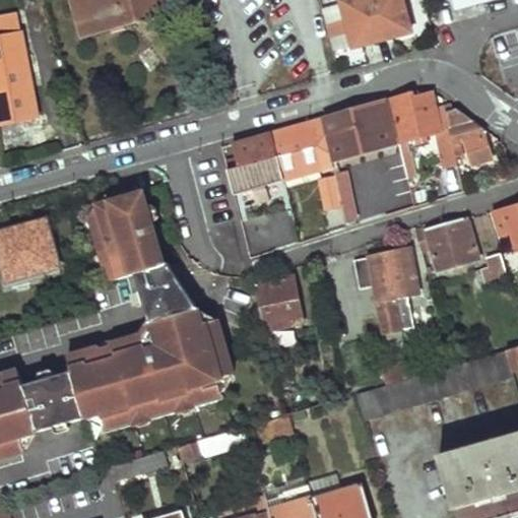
[(81,0),(88,26),(168,6),(167,0),(81,0)]
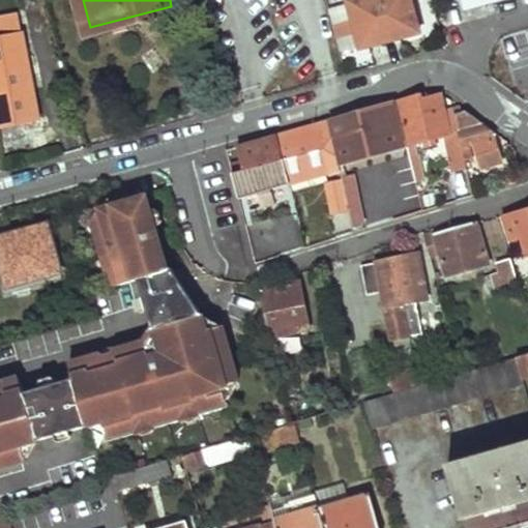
[(347,0),(359,46),(416,30),(409,0),(347,0)]
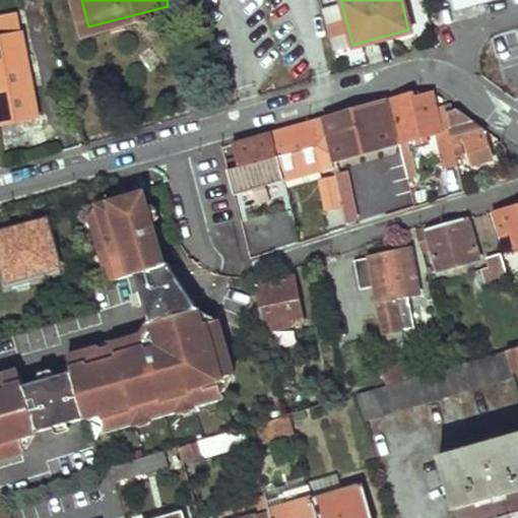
[(0,118),(31,113),(13,12),(0,14),(0,118)]
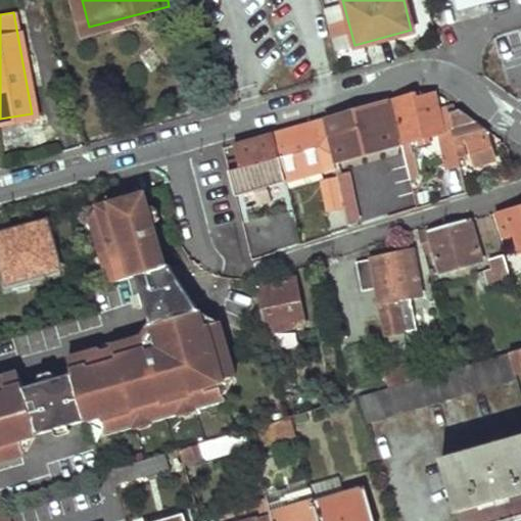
[(460,158),(446,106),(438,107),(433,93),(415,97),(415,94),(391,100),(400,141),(400,145),(409,179),(419,176),(409,139),(436,132),(447,169),(462,166),(460,158)]
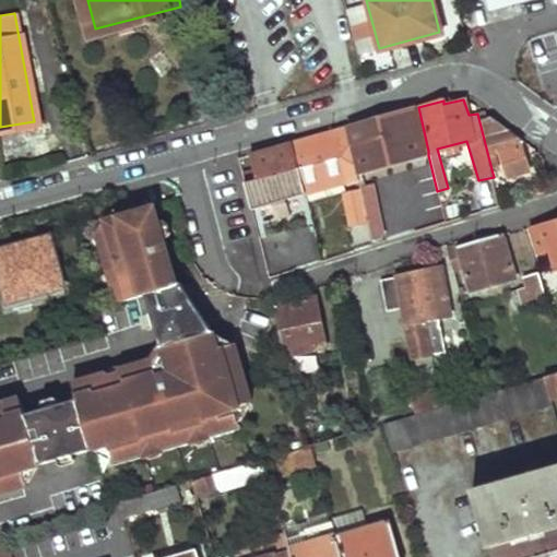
[(345,127),(356,170),(422,154),(411,110),(345,127)]
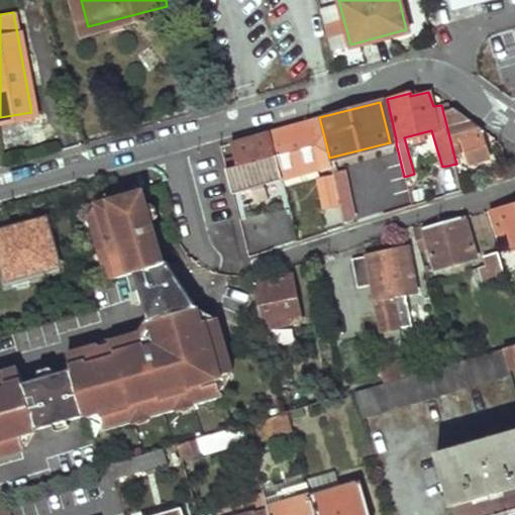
[(484,128),(453,107),(449,107),(447,103),(441,105),(454,157),(461,155),(458,142),(466,140),(472,161),(485,158),(481,133),(484,128)]
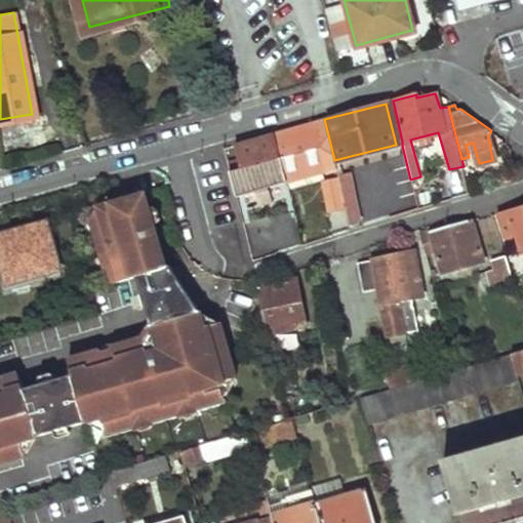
[(324,119),(273,132),(285,180),(336,167),(334,160),(324,119)]
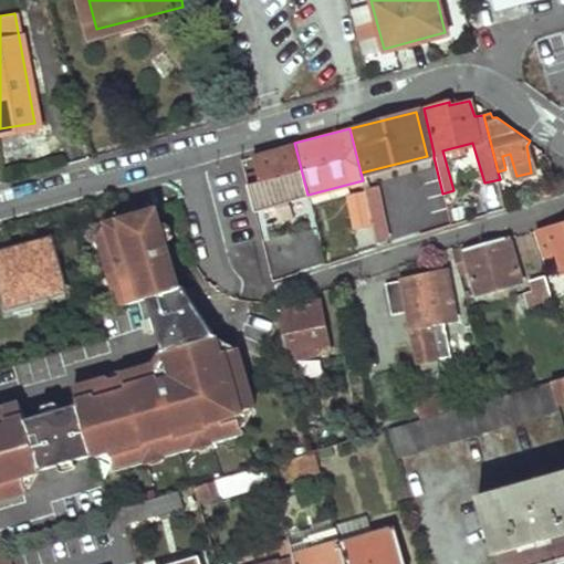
[(294,143),(238,158),(252,209),(307,195),(294,143)]
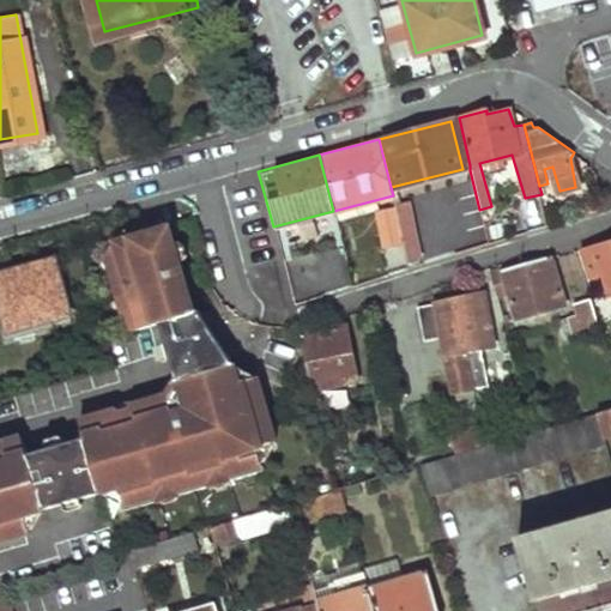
[(600,193),(579,201),(582,215),(594,211),(600,193)]
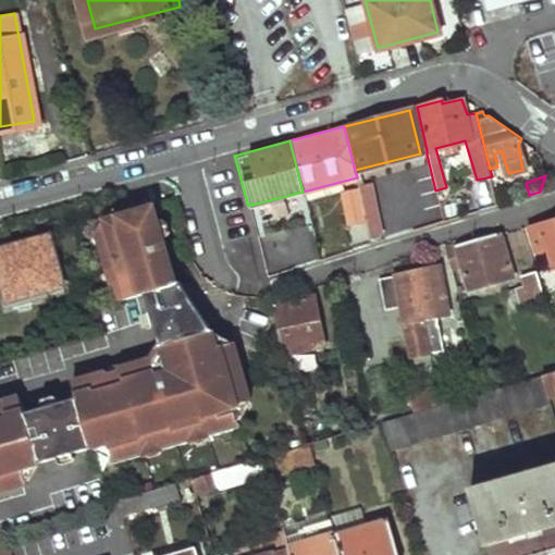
[(359,194),(343,197),(348,223),(365,220),(359,194)]
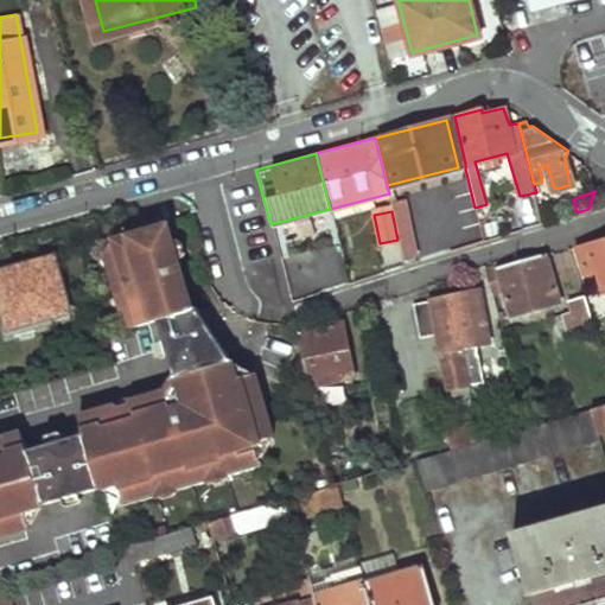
[(0,532),(27,524),(24,511),(40,507),(99,489),(115,484),(120,500),(121,505),(157,496),(154,491),(171,486),(173,491),(208,482),(205,478),(222,472),(223,477),(260,466),(258,459),(253,444),(268,439),(271,439),(252,375),(248,375),(234,380),(230,364),(229,362),(195,309),(190,310),(166,224),(112,241),(103,256),(126,330),(157,320),(172,376),(163,392),(165,397),(131,407),(129,407),(114,412),(78,421),(82,435),(26,452),(23,439),(0,445),(0,532)]
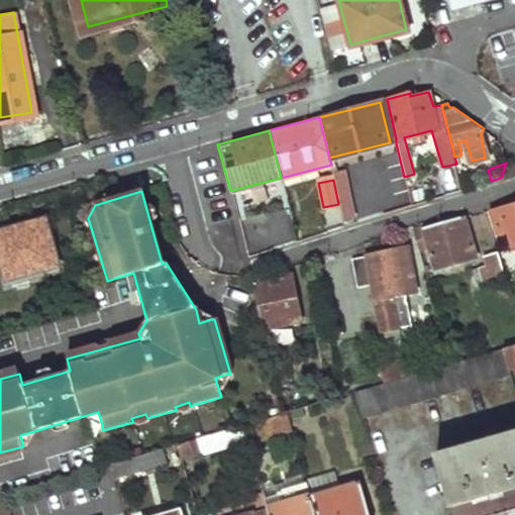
[(514,248),(514,204),(491,211),(497,231),(501,230),(508,251),(514,248)]
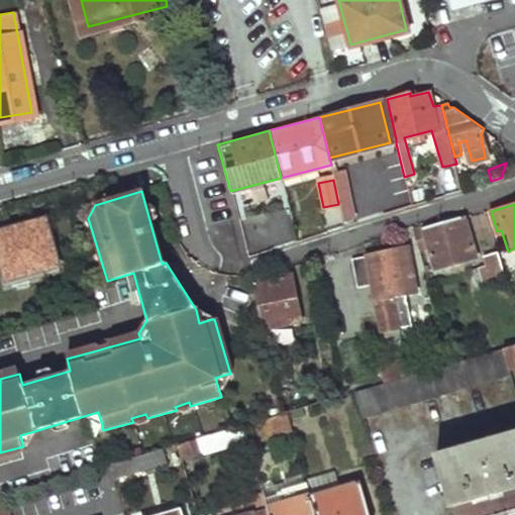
[(46,216),(0,228),(0,251),(7,280),(34,273),(33,268),(59,260),(46,216)]
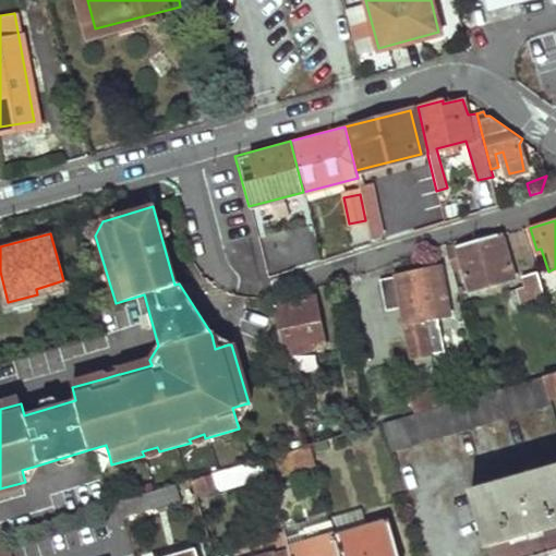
[(500,236),(446,251),(451,268),(461,265),(468,290),(512,278),(500,236)]
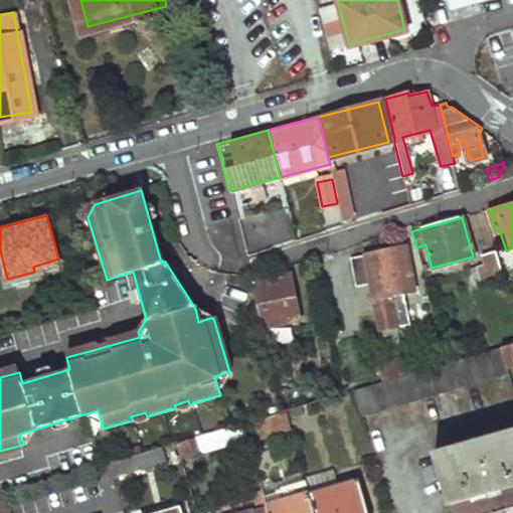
[(365,254),(370,282),(378,331),(397,328),(391,295),(402,293),(414,291),(407,247),(365,254)]
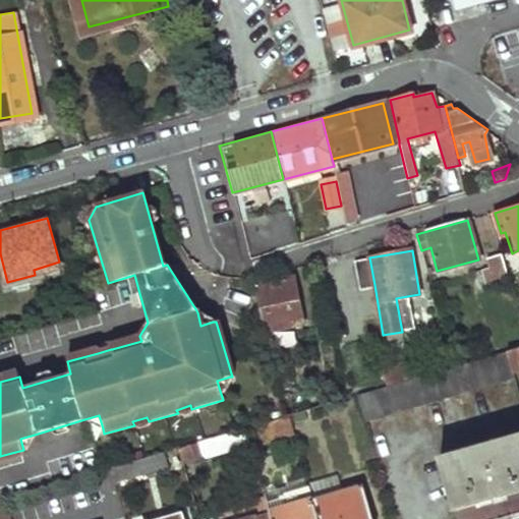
[(507,278),(499,250),(486,254),(491,266),(481,269),(485,284),(507,278)]
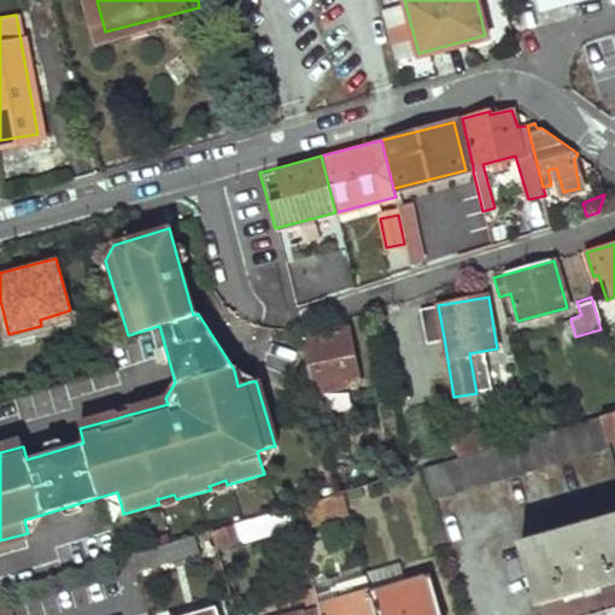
[(438,305),(422,308),(428,340),(444,338),(438,305)]
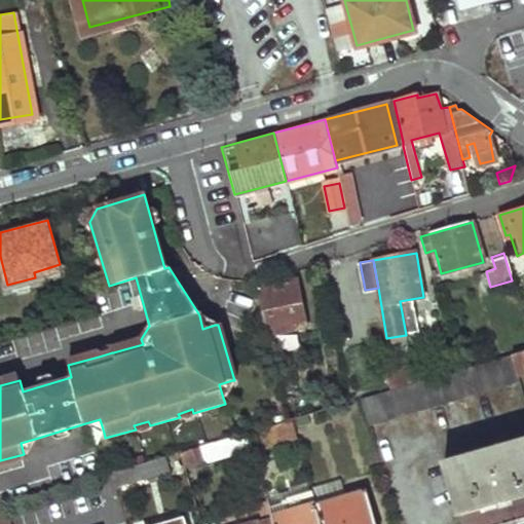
[(259,287),(267,335),(305,329),(296,281),(259,287)]
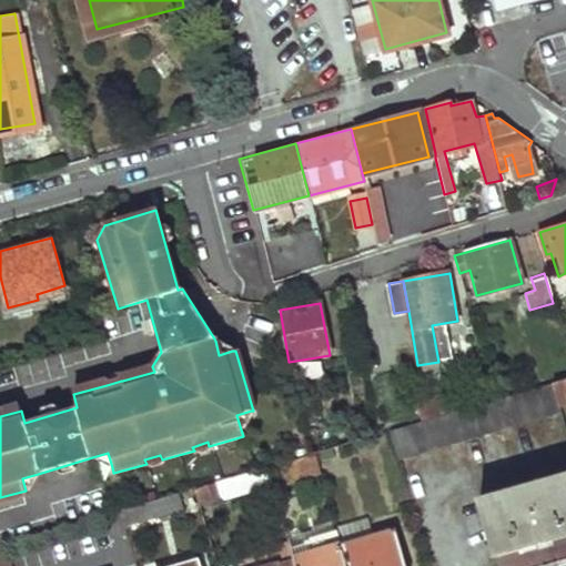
[(451,360),(444,323),(432,325),(438,362),(451,360)]
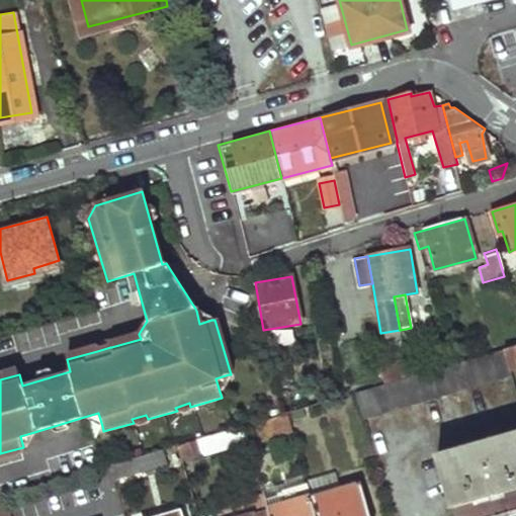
[(197,310),(196,311),(199,324),(211,320),(210,317),(197,310)]
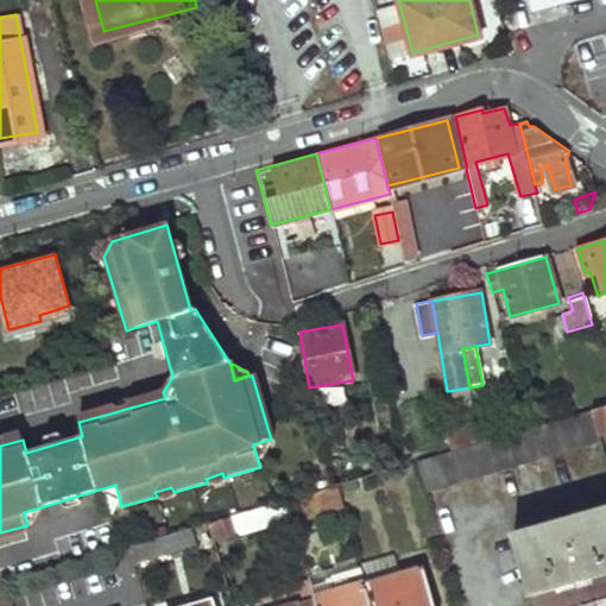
[(128,403),(130,408),(131,408),(165,398),(163,392),(128,403)]
